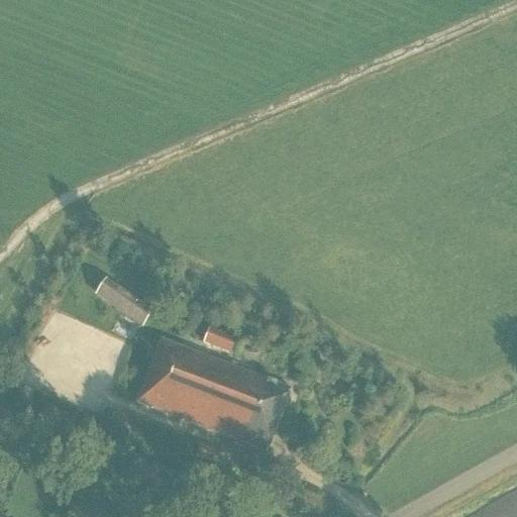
[(93,296),(141,328),(152,311),(105,279),(93,296)]
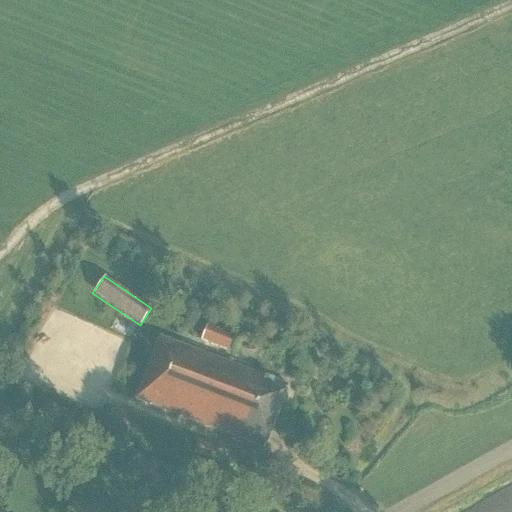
[(200,341),(231,353),(237,338),(206,326),(200,341)]
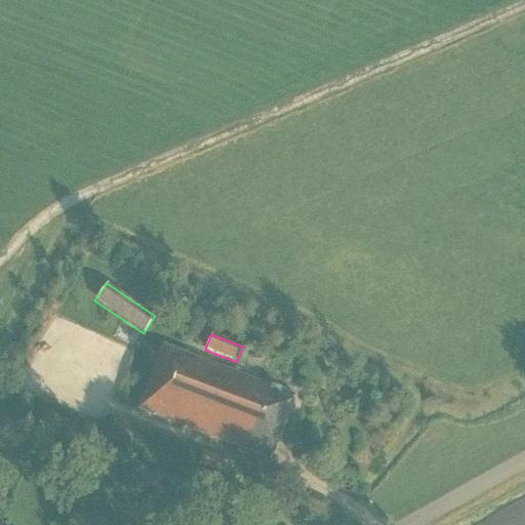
[(138,409),(271,461),(296,397),(164,346),(138,409)]
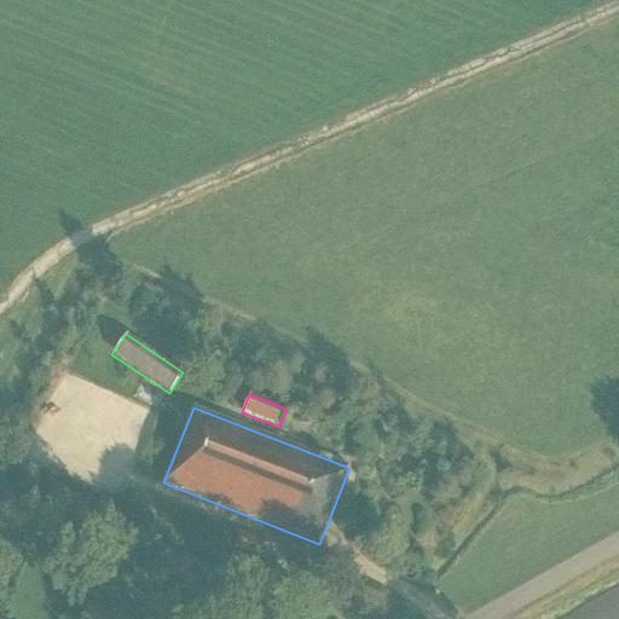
[(116,445),(134,443),(132,416),(113,417),(116,445)]
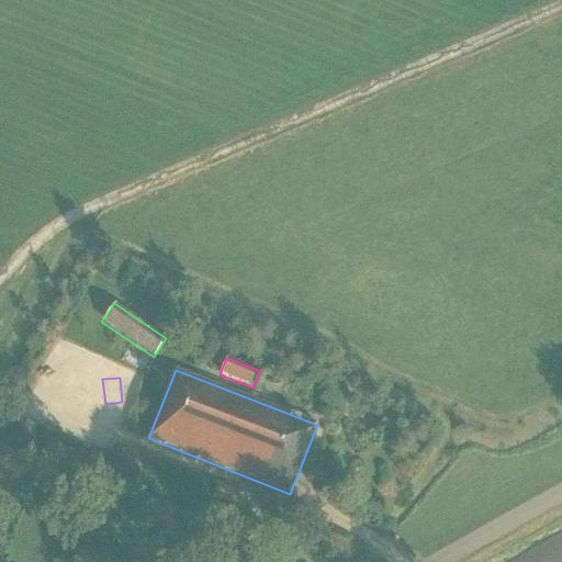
[(71,392),(55,396),(58,408),(71,405),(75,420),(96,415),(92,400),(75,404),(71,392)]
